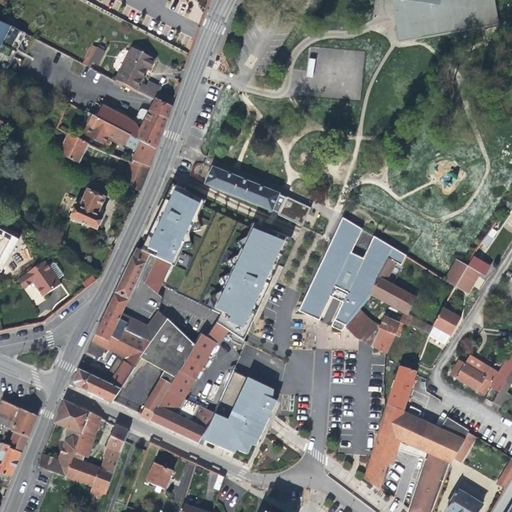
[(410,13),(409,20),(396,23),(398,39),(462,28),(463,30),(499,24),(494,0),(401,0),(399,12),(410,13)]
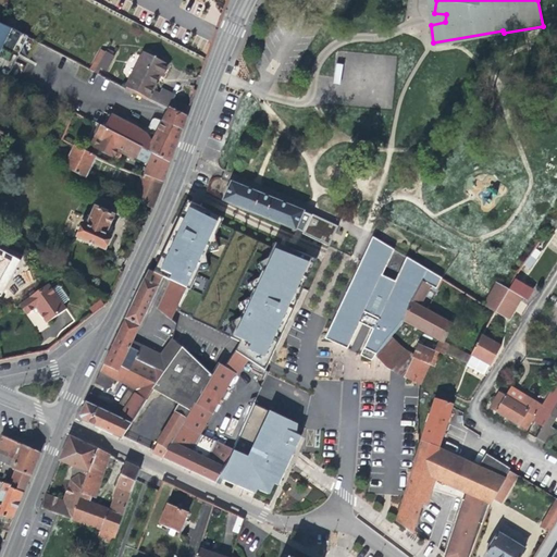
[(0,23),(0,74),(8,78),(22,50),(27,39),(28,37),(0,23)]
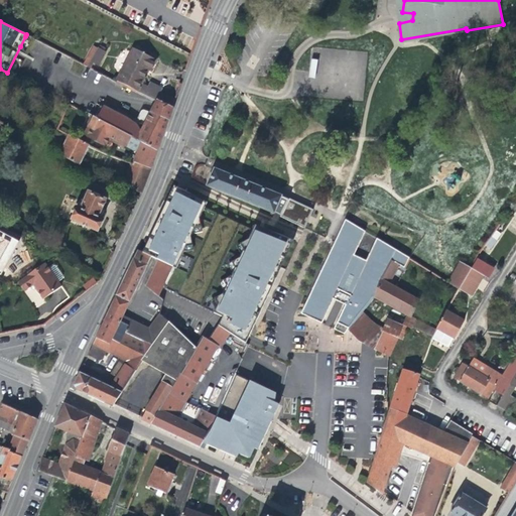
[(40,43),(25,36),(20,46),(35,53),(40,43)]
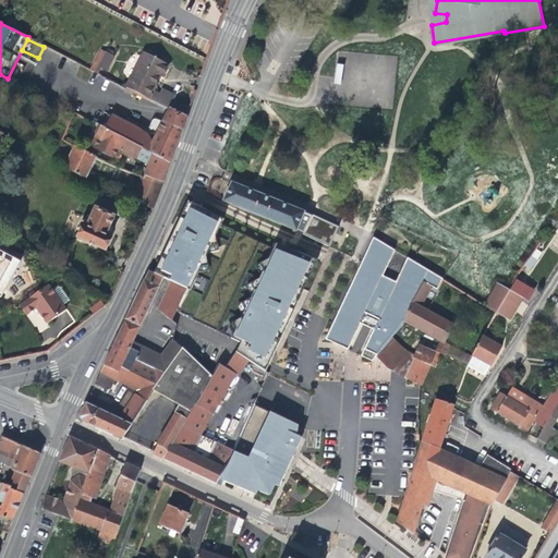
[(99,48),(91,68),(106,74),(114,55),(99,48)]
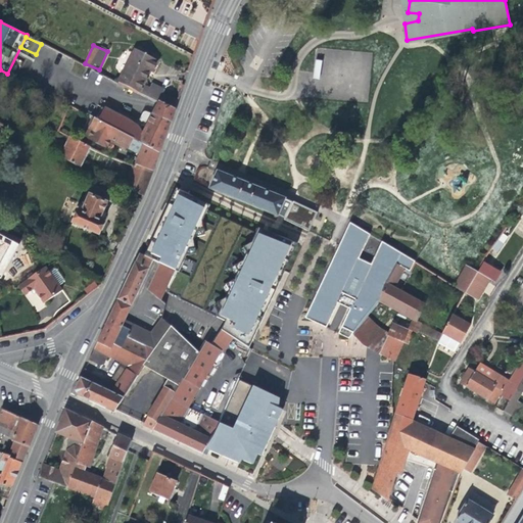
[(159,61),(135,49),(117,82),(139,92),(150,70),(154,73),(159,61)]
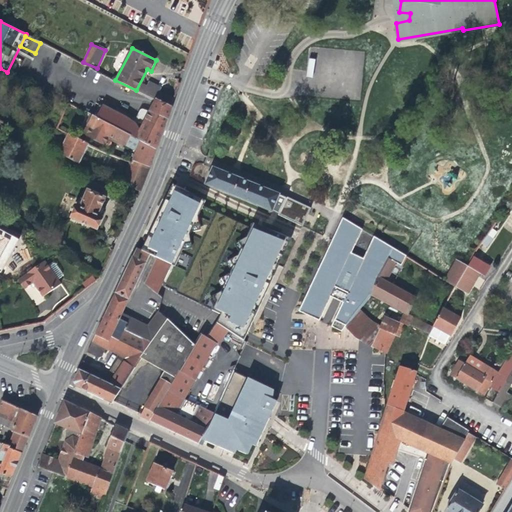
[(139,92),(155,99),(172,107),(174,102),(158,94),(161,88),(148,82),(147,85),(143,84),(139,92)]
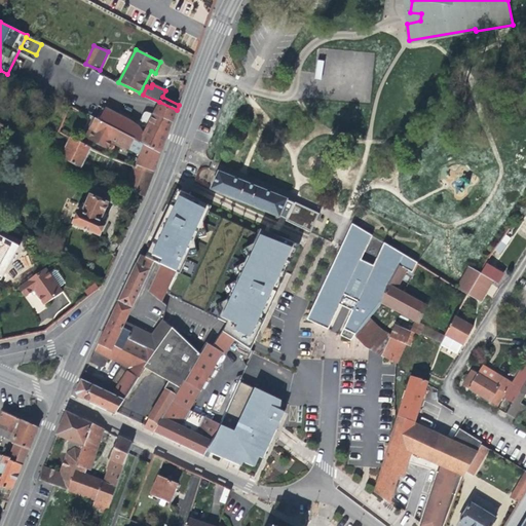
[(106,108),(99,120),(135,139),(144,144),(161,152),(170,129),(177,110),(159,102),(151,116),(144,113),(139,124),(106,108)]
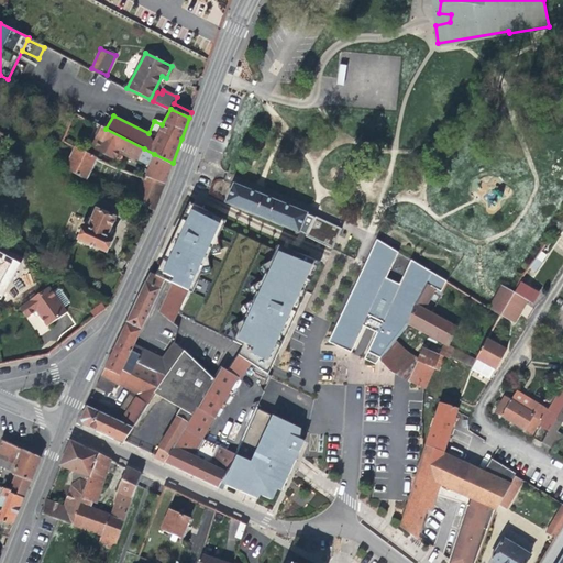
[(139,159),(144,148),(106,129),(100,140),(139,159)]
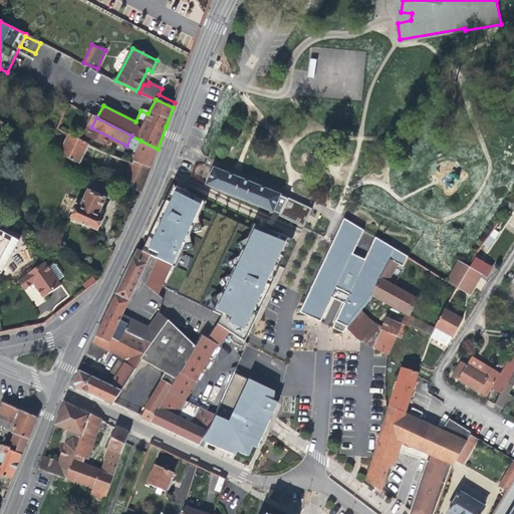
[(67,134),(60,153),(81,164),(89,146),(89,145),(67,134)]
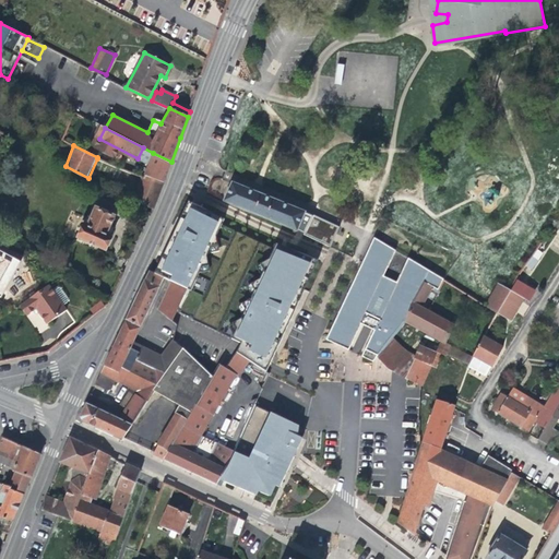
[(147,166),(143,175),(164,182),(167,175),(170,166),(171,162),(153,153),(147,166)]
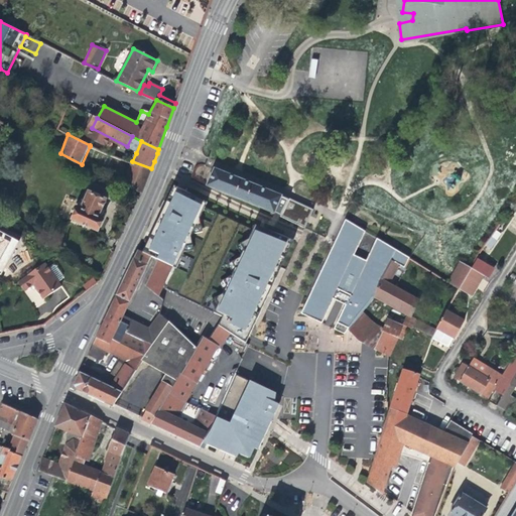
[(204,184),(281,216),(284,211),(288,199),(212,167),(189,157),(182,154),(175,169),(204,184)]
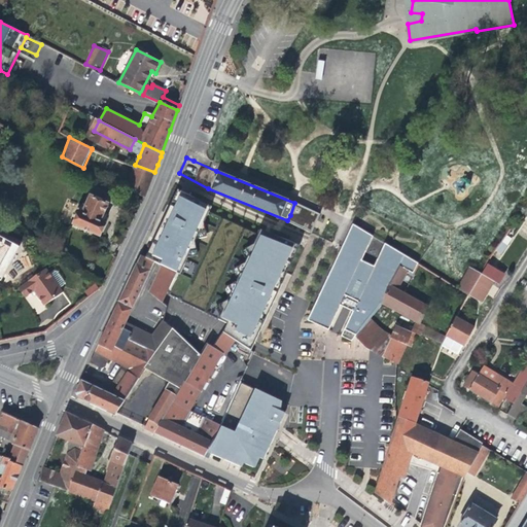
[(125,188),(144,198),(154,172),(135,165),(134,167),(133,166),(125,188)]
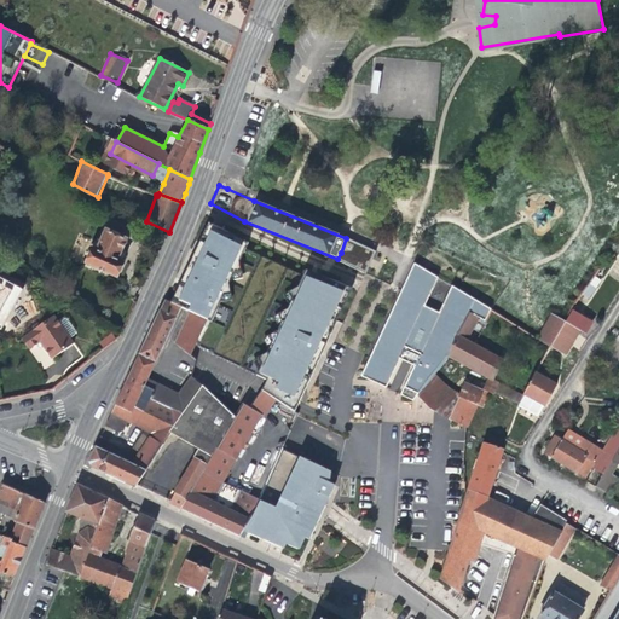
[(247,238),(208,220),(172,302),(189,310),(210,318),(247,238)]
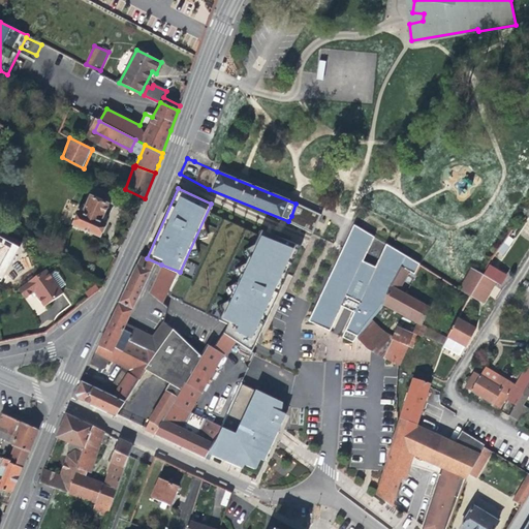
[(109,205),(91,196),(83,215),(80,214),(73,225),(100,237),(105,225),(100,222),(102,217),(109,205)]
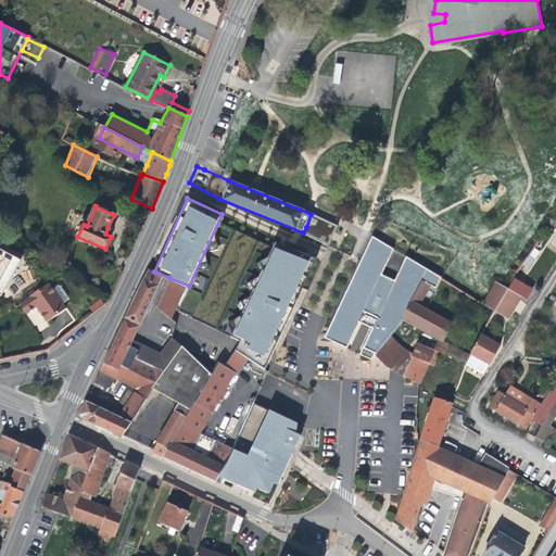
[(434,291),(442,277),(406,256),(395,280),(382,274),(394,249),(371,236),(332,321),(325,337),(345,350),(357,325),(370,331),(358,357),(368,364),(370,358),(373,361),(376,356),(390,337),(402,321),(420,282),(434,291)]
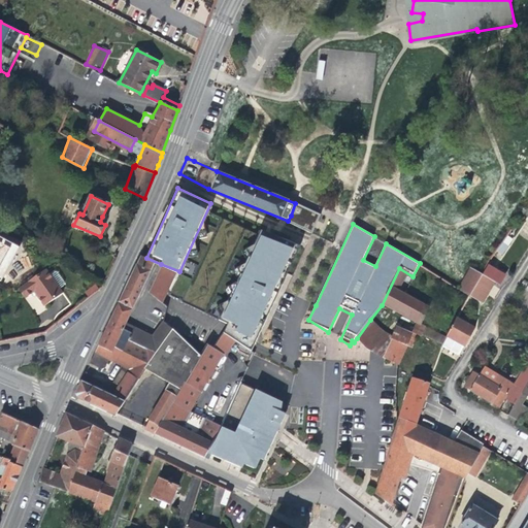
[(301,243),(265,228),(221,319),(229,323),(225,331),(252,350),(264,322),(279,289),(294,259),(301,243)]
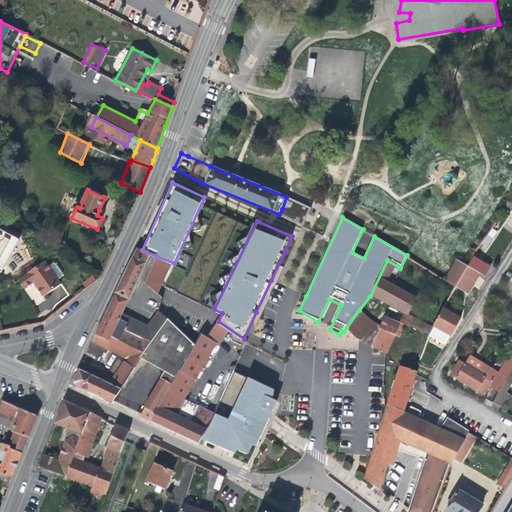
[(116,290),(91,343),(105,350),(118,324),(153,341),(141,358),(177,378),(197,346),(168,320),(157,312),(148,325),(123,314),(131,296),(139,280),(150,255),(136,248),(118,287),(116,290)]
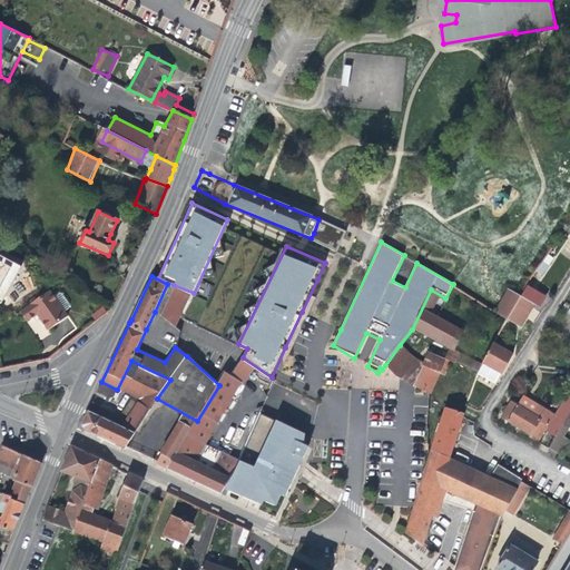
[(194,293),(174,285),(160,315),(177,327),(194,293)]
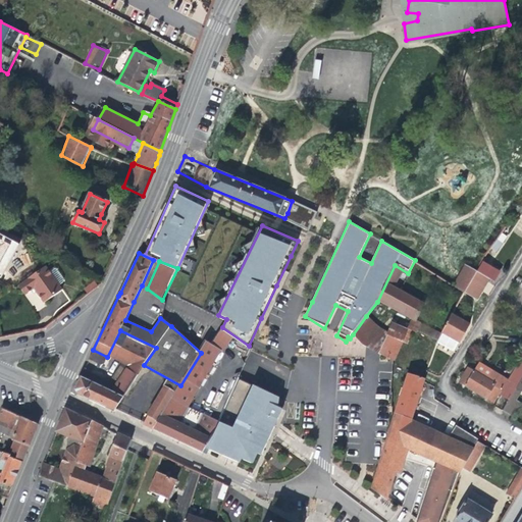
[(431,264),(428,268),(441,276),(446,272),(431,264)]
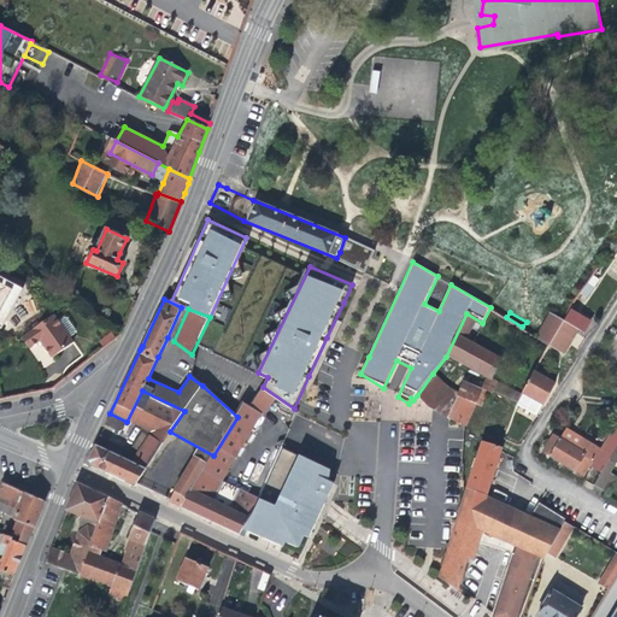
[(535,335),(550,344),(563,321),(548,312),(535,335)]
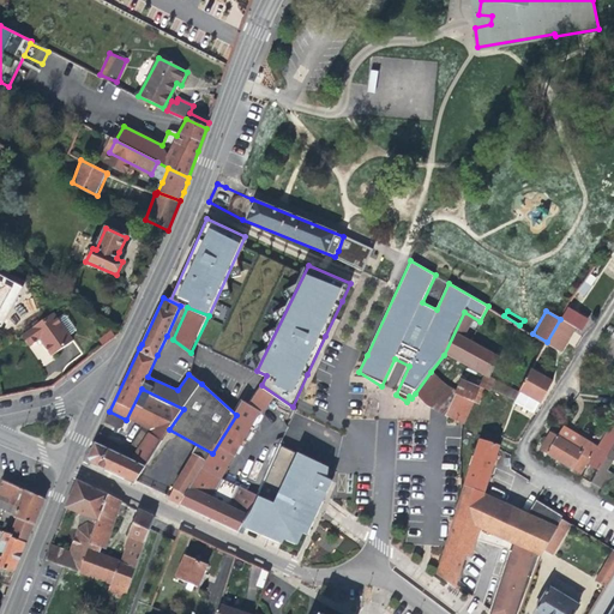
[(52,354),(72,339),(52,312),(20,335),(29,345),(38,337),(44,345),(52,354)]
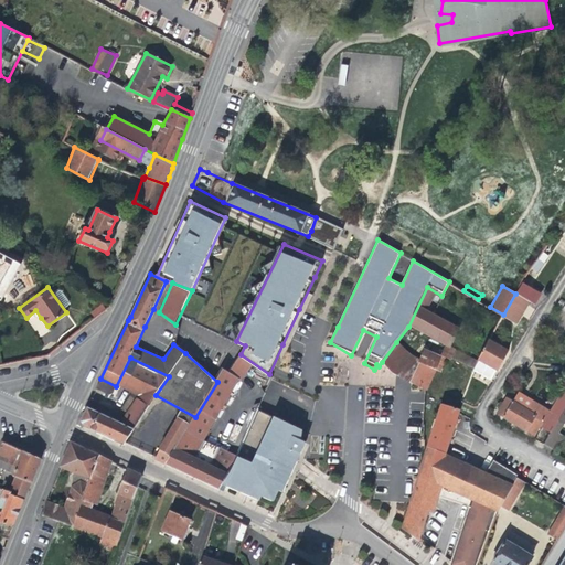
[(441,297),(441,296),(427,287),(408,327),(444,345),(449,348),(459,328),(427,310),(434,297),(438,299),(439,296),(441,297)]
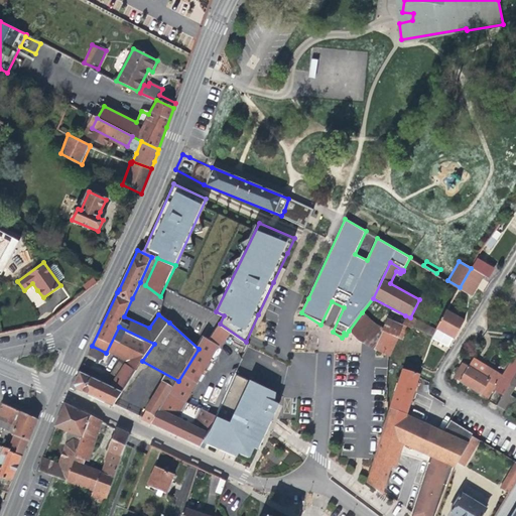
[(484,275),(471,268),(460,287),(473,295),(484,275)]
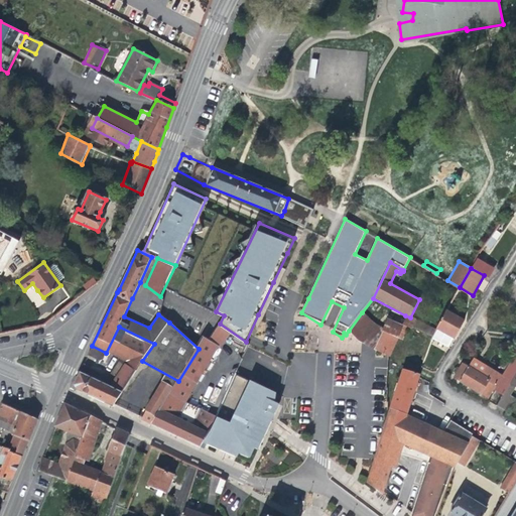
[(83,283),(86,289),(97,283),(93,278),(83,283)]
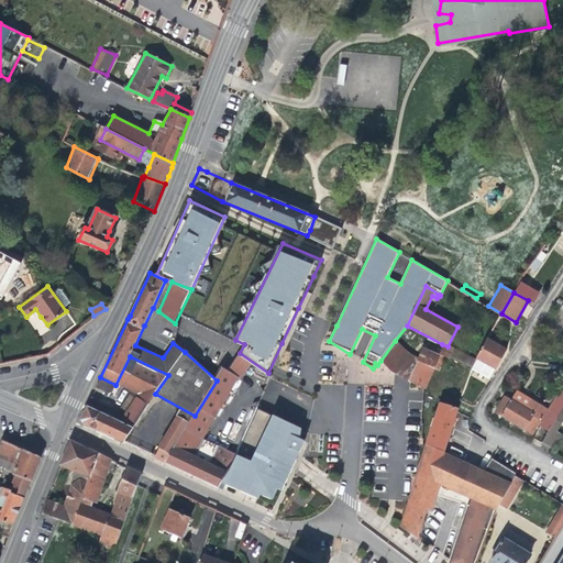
[(488,340),(477,360),(475,363),(492,372),(494,367),(496,368),(506,351),(488,340)]
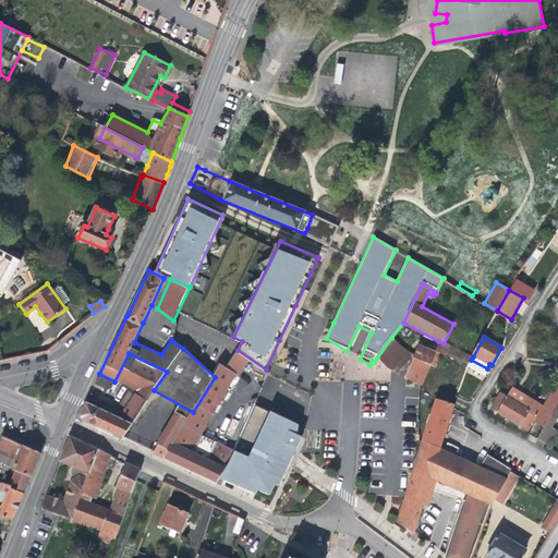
[(403,348),(391,338),(377,358),(388,368),(400,375),(404,377),(413,356),(414,354),(403,348)]
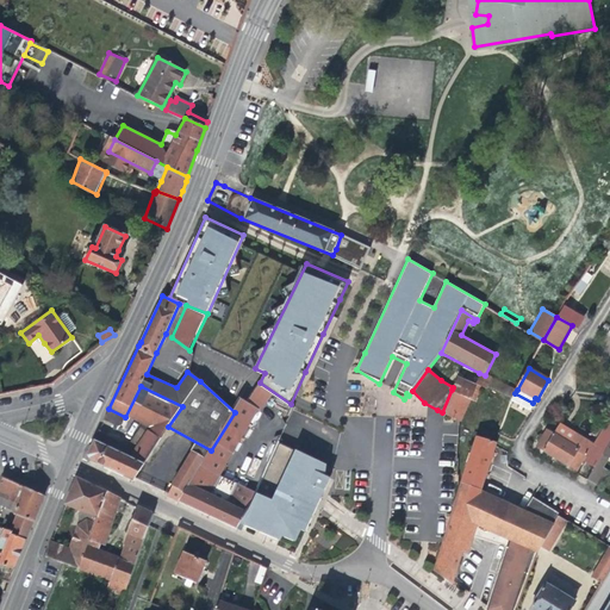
[(479,373),(475,384),(481,386),(487,388),(487,386),(503,393),(514,397),(515,393),(517,390),(485,375),(479,373)]
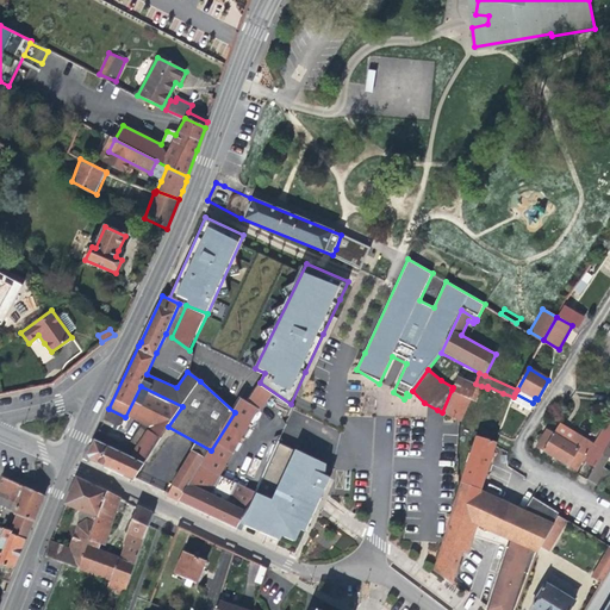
[(456,377),(453,387),(452,390),(470,398),(475,384),(456,377)]
